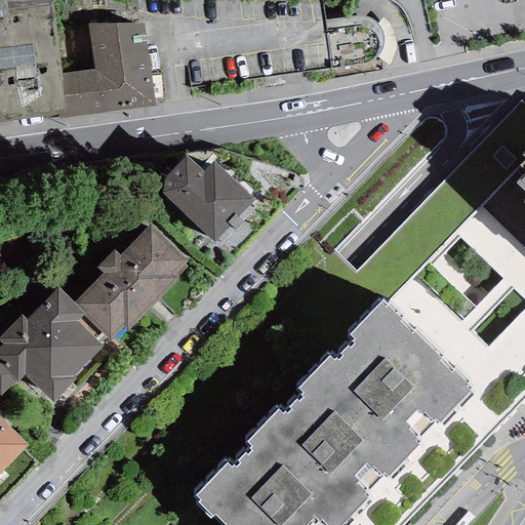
[(0,0),(0,117),(57,109),(65,108),(61,71),(53,0),(0,0)]
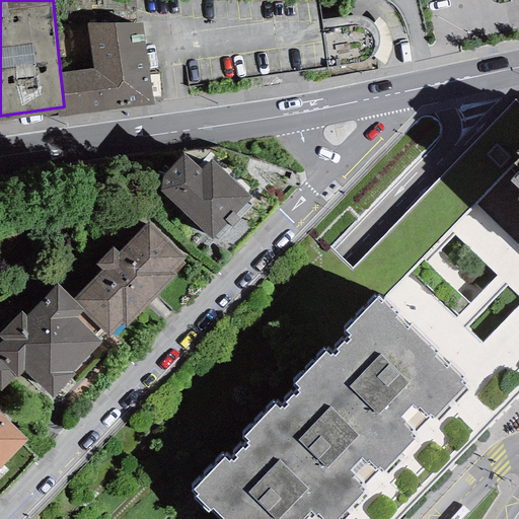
[(141,19),(86,20),(92,67),(60,70),(64,106),(57,107),(58,116),(152,100),(141,19)]
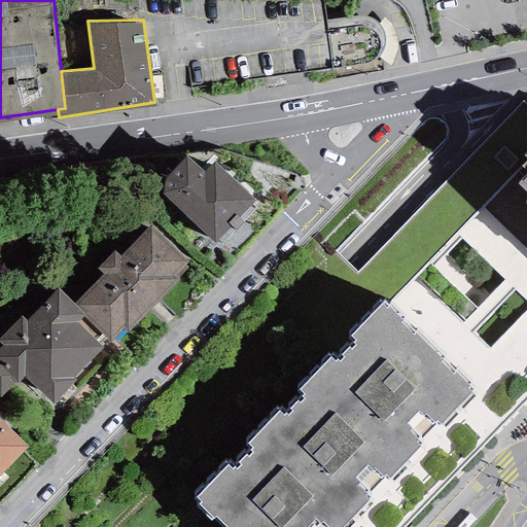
[(526,121),(502,147),(520,165),(526,170),(526,173),(518,182),(526,190),(526,121)]
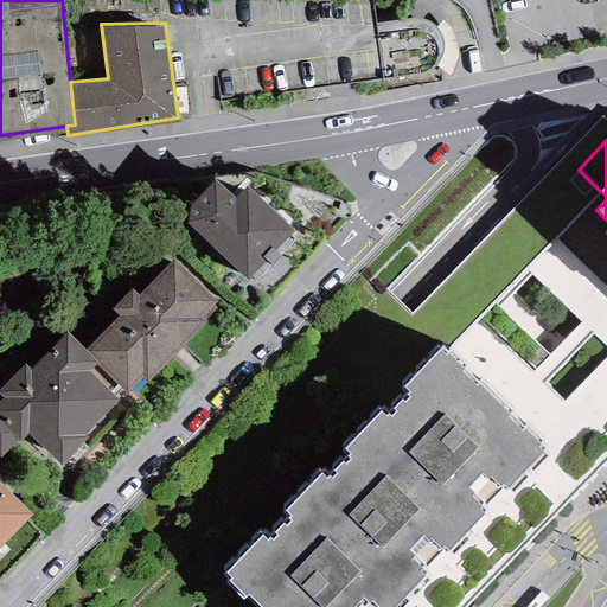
[(294,232),(247,187),(235,199),(216,181),(181,217),(248,280),(250,278),(255,282),(293,243),(288,238),(294,232)]
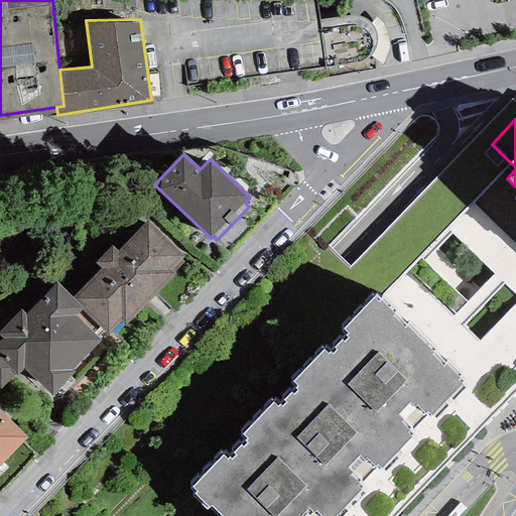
[(183,257),(147,221),(117,251),(112,246),(95,263),(101,269),(73,298),(84,309),(82,310),(99,327),(108,336),(122,321),(125,325),(175,274),(173,273),(184,262),(181,259),(183,257)]
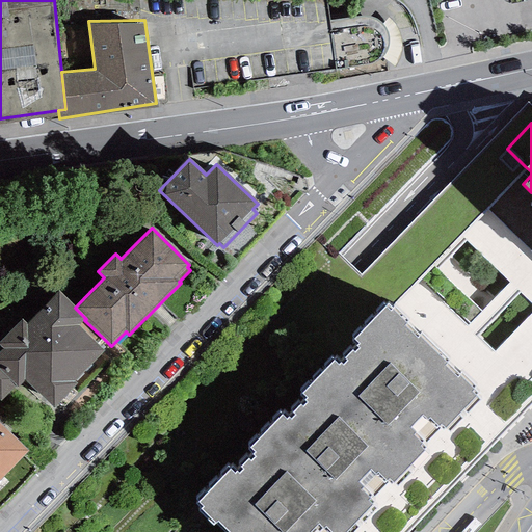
[(75,308),(57,291),(25,323),(21,319),(0,339),(0,400),(0,401),(16,387),(18,388),(25,380),(54,407),(77,383),(74,381),(103,351),(97,343),(102,337),(84,320),(86,319),(75,308)]
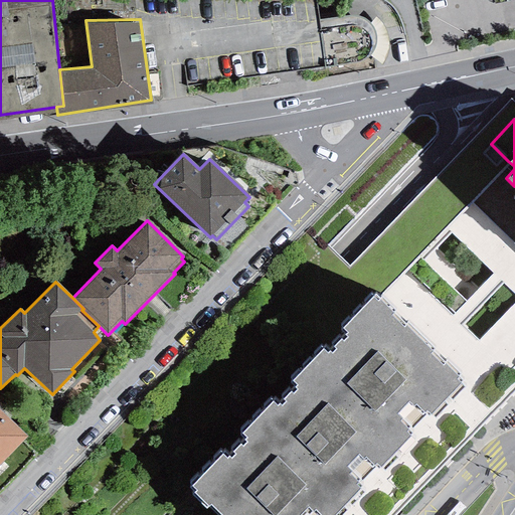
[(294,387),(297,389),(376,467),(378,470),(411,437),(407,433),(426,412),(434,418),(464,387),(457,380),(462,375),(448,360),(445,363),(434,352),(436,350),(406,322),(405,324),(380,299),(375,294),(342,327),(348,332),(327,353),(323,350),(293,380),(297,384),(294,387)]
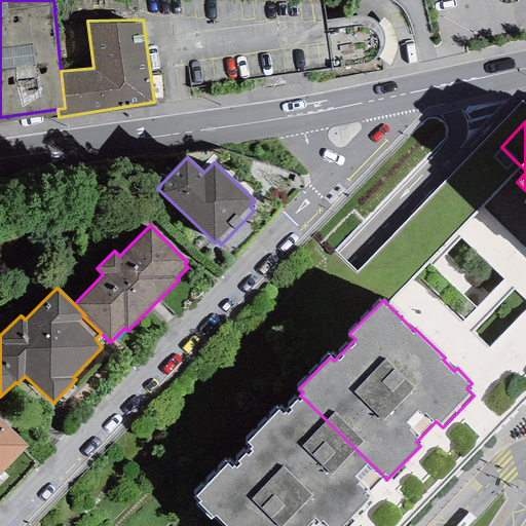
[(365,497),(384,477),(303,398),(299,403),(296,400),(289,407),(291,410),(287,414),(285,412),(283,415),(278,411),(248,442),(252,447),(250,449),(253,452),(249,456),(246,453),(237,461),(240,463),(236,467),(233,465),(230,467),(227,464),(195,496),(201,501),(198,504),(212,518),(216,515),(226,525),(341,525),(368,500),(365,497)]
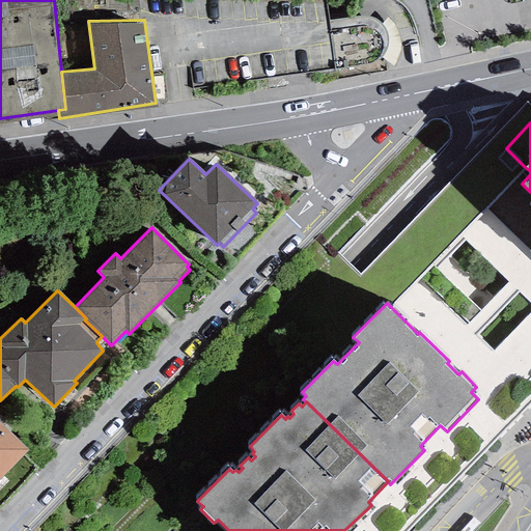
[(0,478),(27,450),(0,422),(0,478)]
